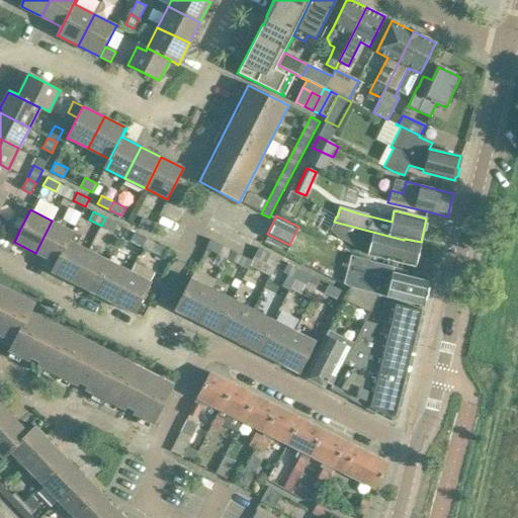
[(105,218),(101,226),(113,232),(116,225),(117,224),(105,218)]
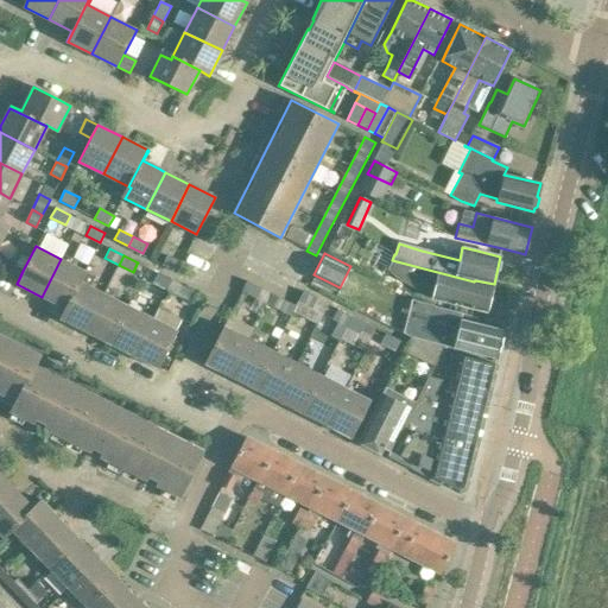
[(162,265),(177,273),(182,264),(166,255),(162,265)]
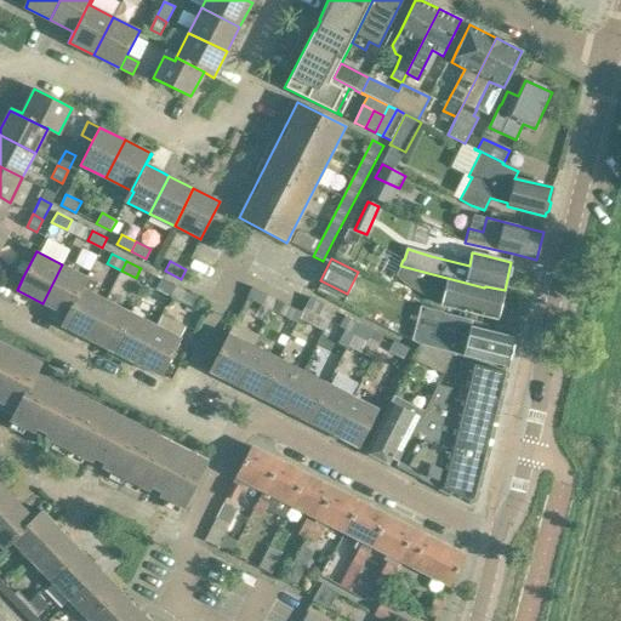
[(62,326),(86,277),(62,265),(43,303),(66,315),(61,325),(62,326)]
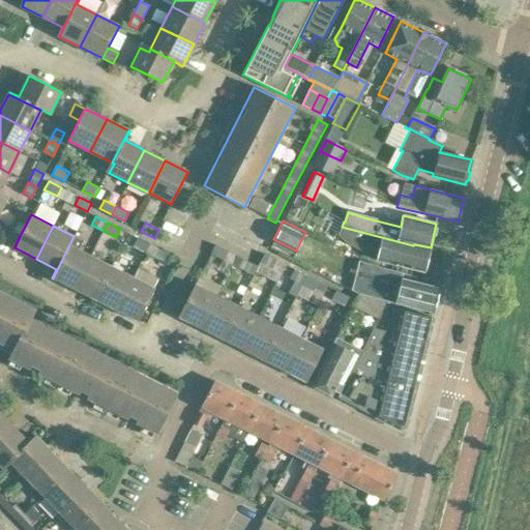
[(342,227),(337,235),(346,243),(361,251),(370,253),(370,247),(378,249),(376,260),(391,264),(405,267),(424,272),(431,247),(414,244),(413,245),(342,227)]
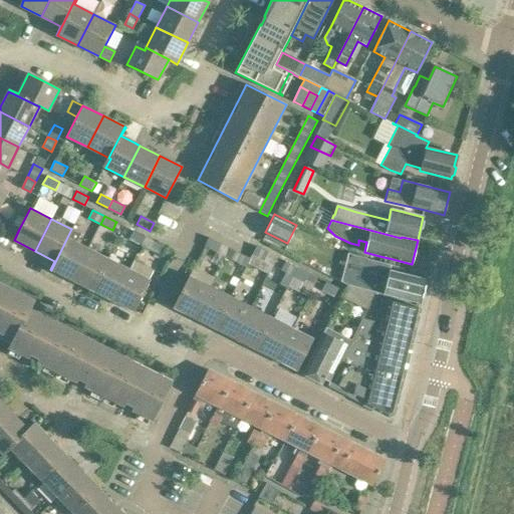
[(14,240),(19,229),(9,224),(4,235),(6,236),(14,240)]
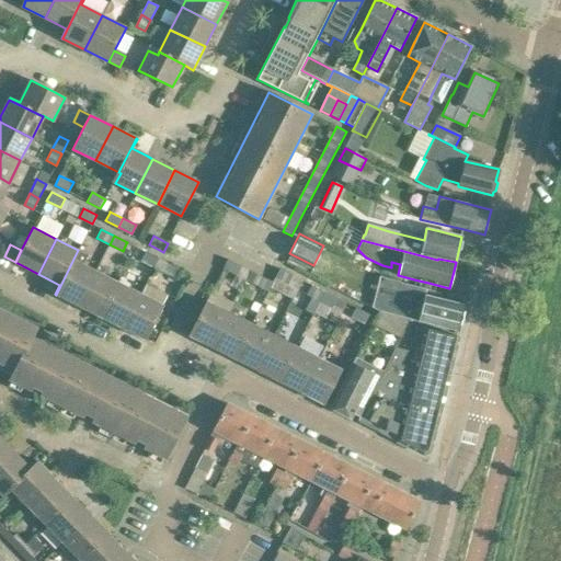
[(78,306),(96,271),(76,260),(80,251),(78,250),(56,295),(78,306)]
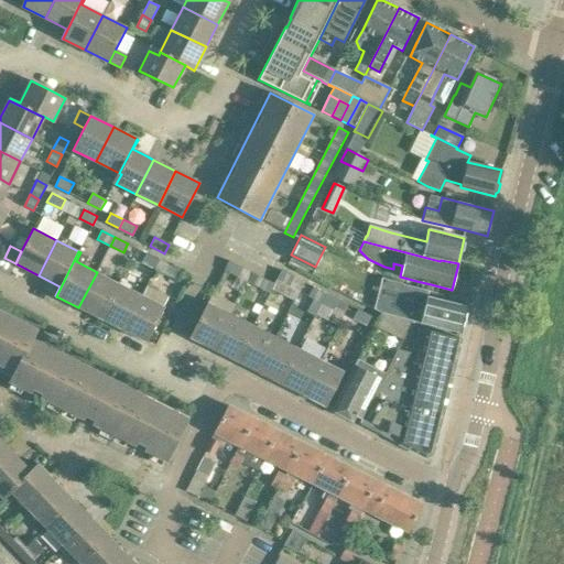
[(141,262),(154,269),(160,260),(147,253),(141,262)]
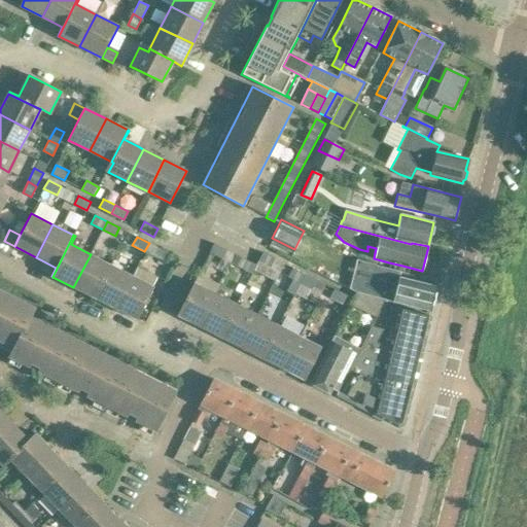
[(235,254),(226,250),(214,244),(209,252),(214,254),(208,266),(224,274),(235,254)]
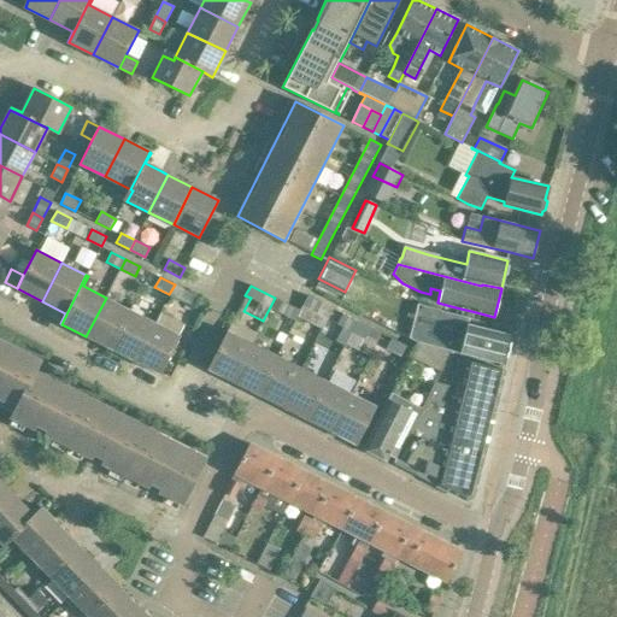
[(194,307),(199,297),(184,289),(180,300),(194,307)]
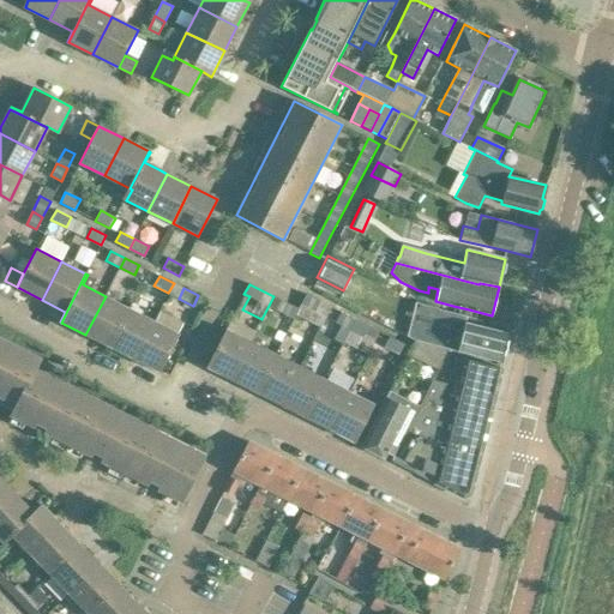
[(320,301),(308,295),(306,294),(301,305),(315,312),(320,301)]
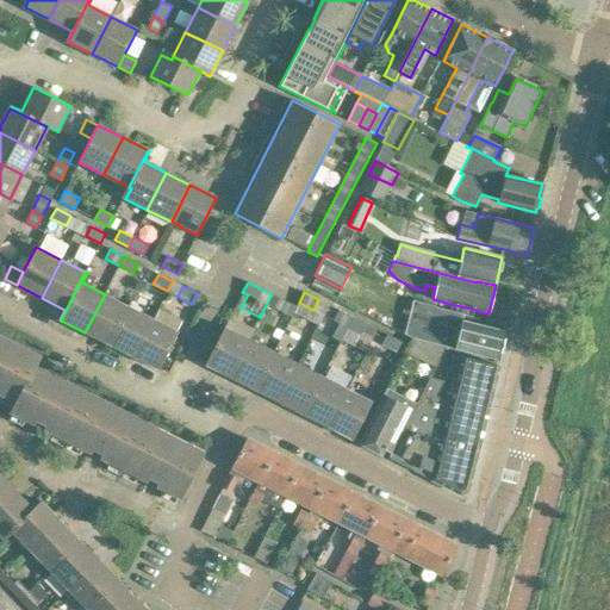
[(110,346),(129,306),(105,294),(85,332),(110,346)]
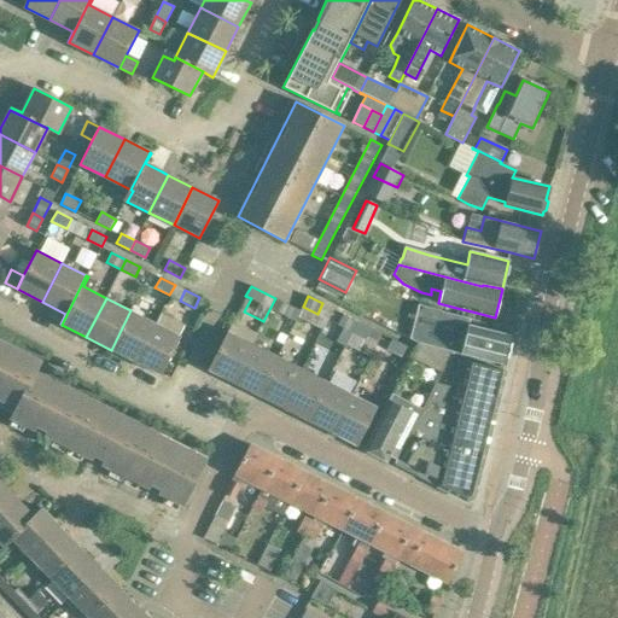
[(301,312),(301,310),(286,304),(281,314),(296,321),(301,312)]
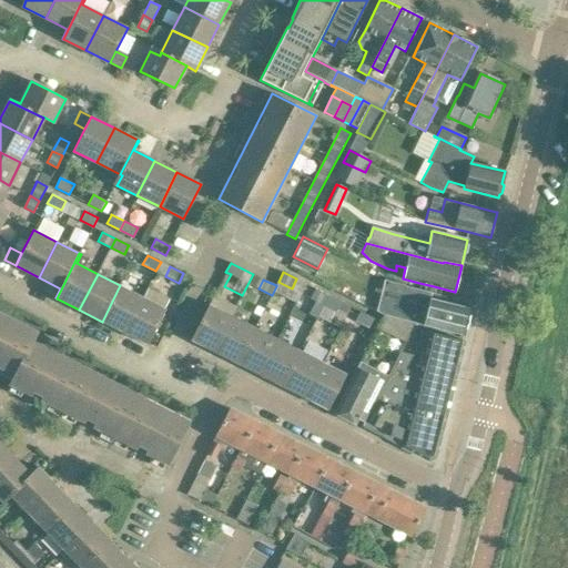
[(124,333),(142,297),(120,285),(102,322),(124,333)]
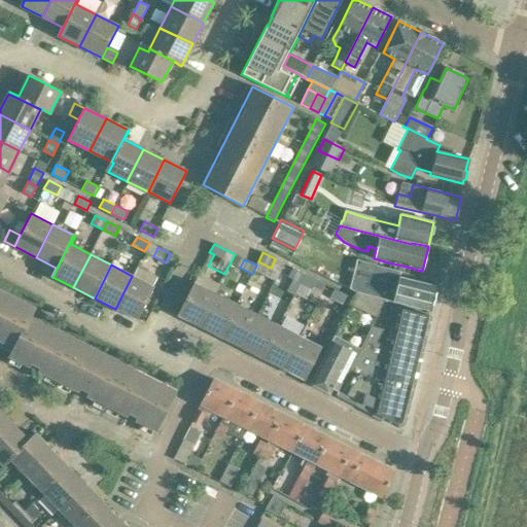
[(351,290),(351,291),(356,292),(364,294),(379,299),(383,300),(398,304),(430,312),(431,308),(433,307),(435,302),(433,300),(437,286),(394,275),(396,271),(376,266),(372,284),(354,280),(351,290)]
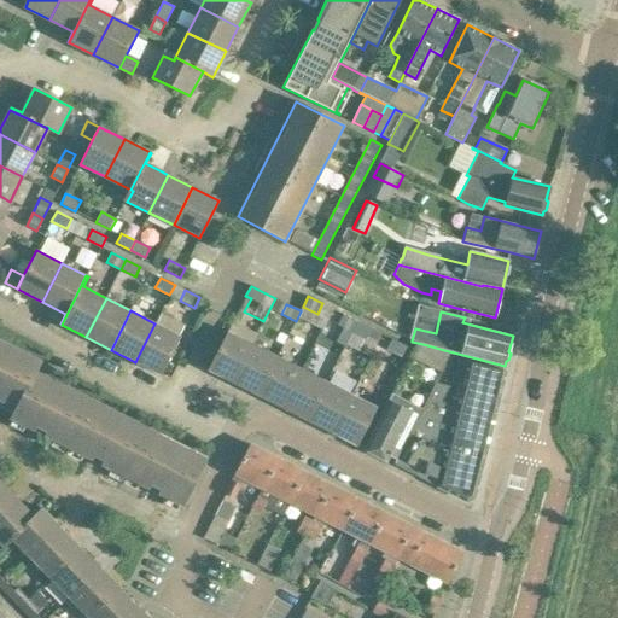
[(356,321),(343,314),(337,324),(351,331),(356,321)]
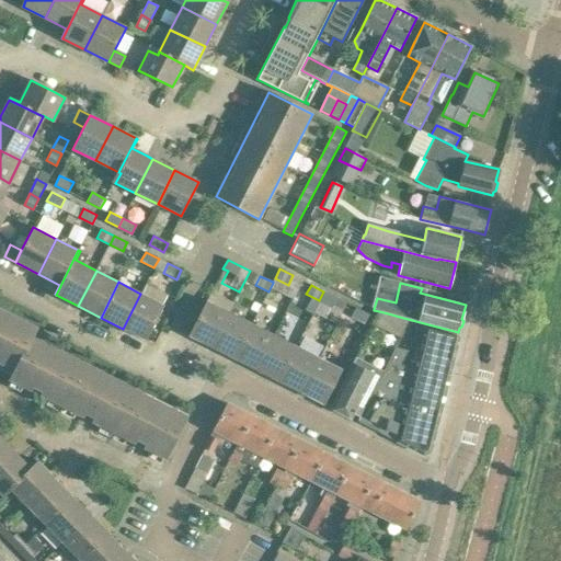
[(323,292),(319,300),(332,307),(336,299),(336,298),(323,292)]
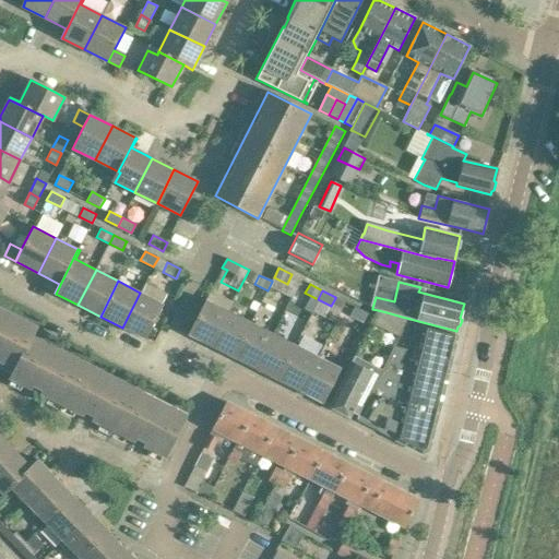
[(145,339),(163,305),(140,293),(122,328),(145,339)]
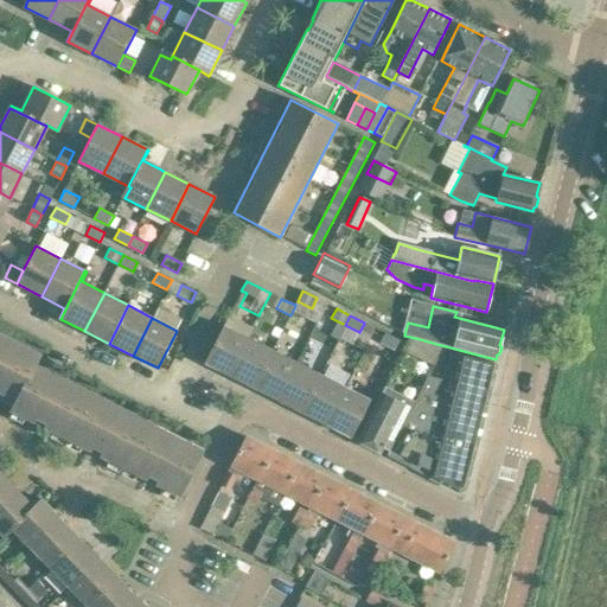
[(249,339),(244,337),(223,326),(204,363),(230,376),(249,339)]
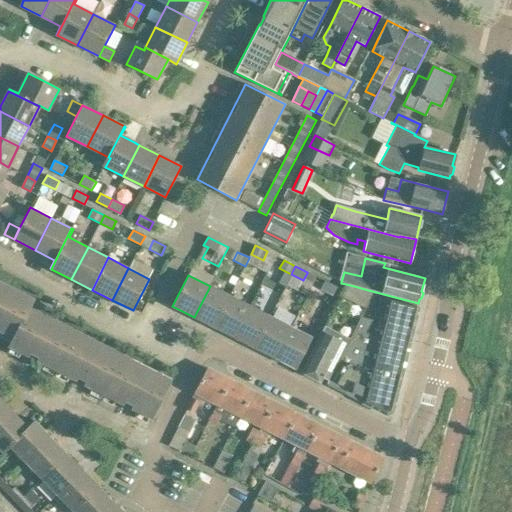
[(0,308),(11,287),(0,281),(0,308)]
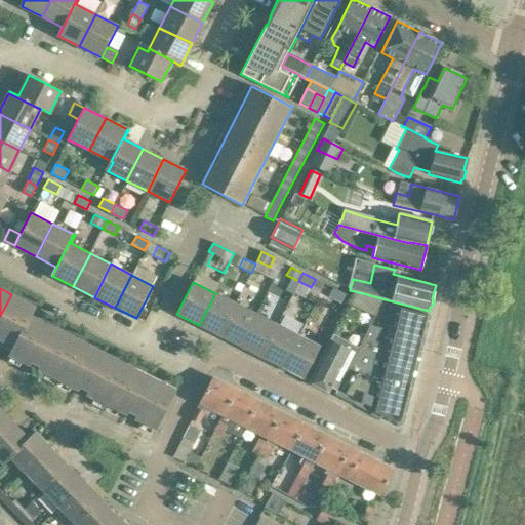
[(344,294),(332,288),(328,296),(339,303),(344,294)]
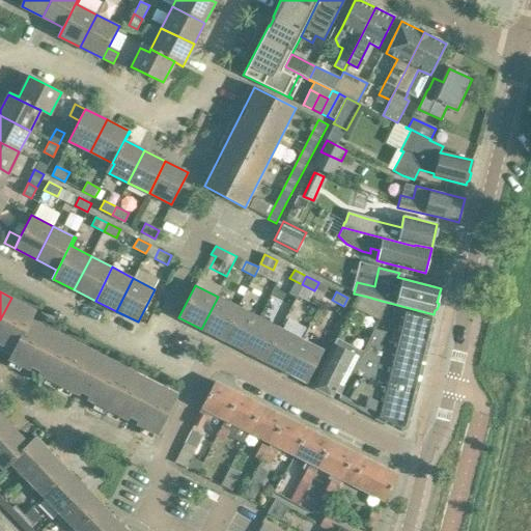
[(359,295),(353,306),(378,319),(386,302),(382,301),(367,297),(359,295)]
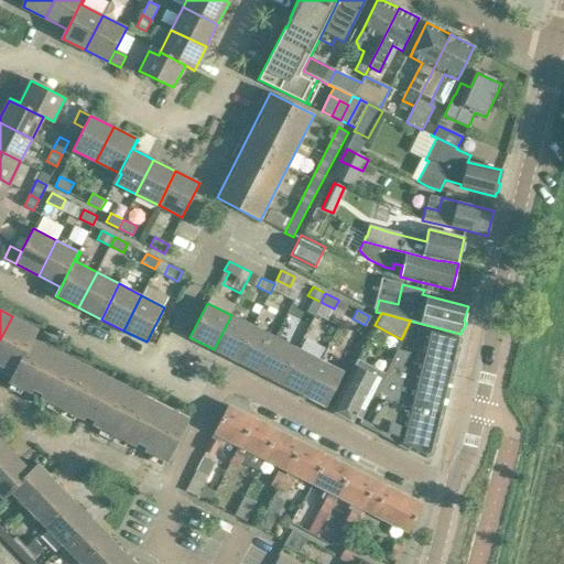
[(236,360),(253,326),(231,315),(214,349),(236,360)]
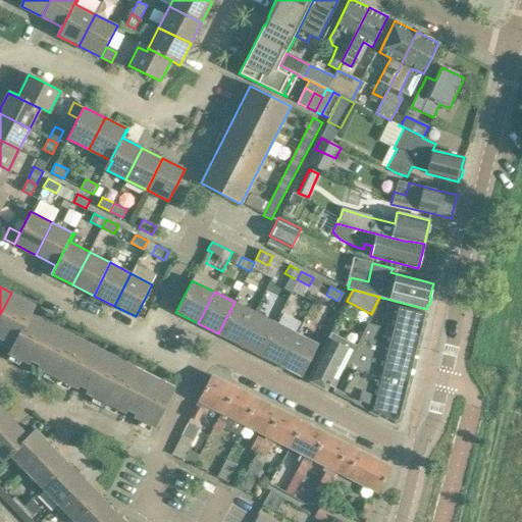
[(0,337),(13,345),(31,314),(36,305),(11,293),(0,314),(0,337)]
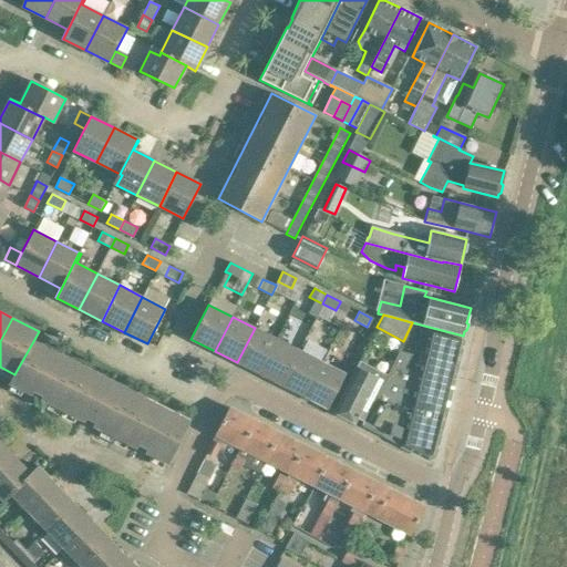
[(259,374),(277,339),(255,328),(237,362),(259,374)]
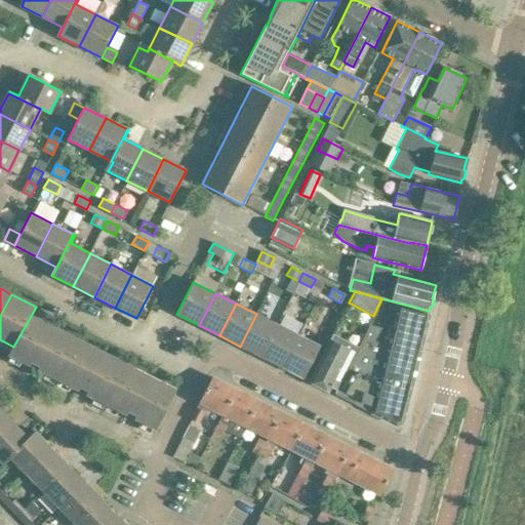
[(430,315),(409,310),(390,306),(387,318),(394,320),(391,332),(423,340),(430,315)]
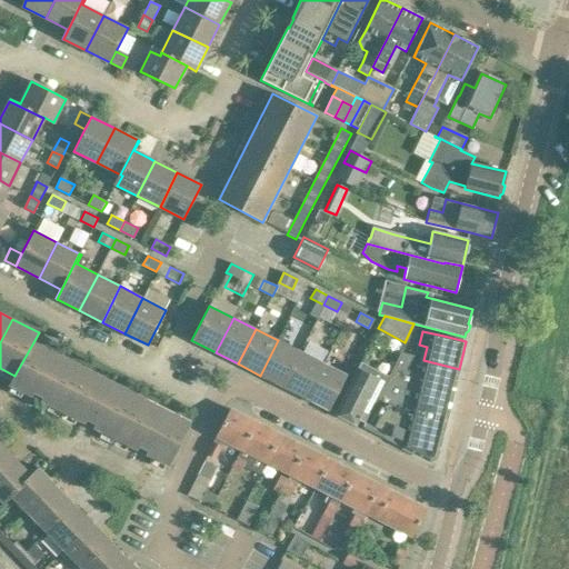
[(283,387),(300,351),(278,340),(260,376),(283,387)]
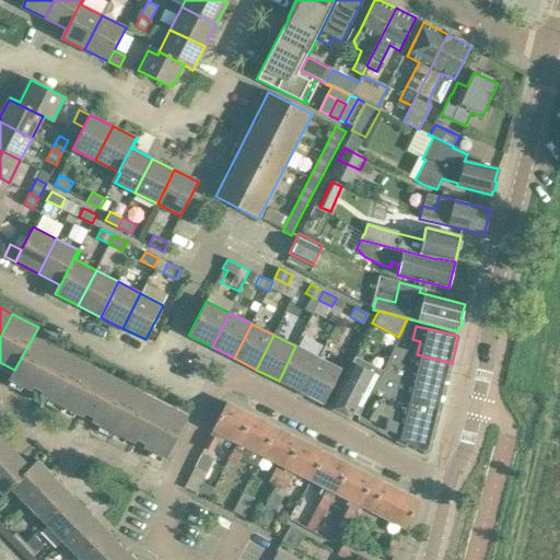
[(165,458),(187,416),(33,337),(14,370),(9,378),(165,458)]
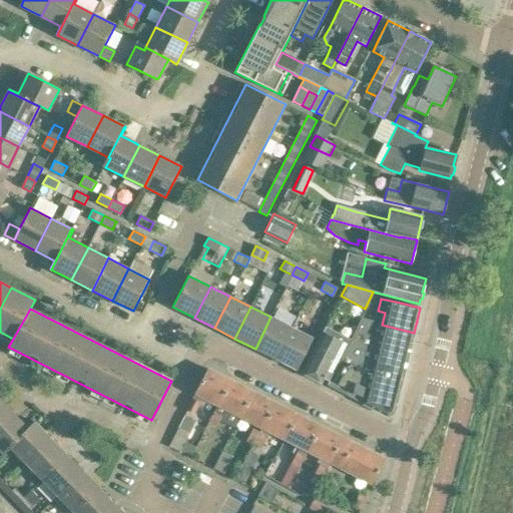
[(286,339),(291,328),(271,317),(255,349),(276,359),(286,339)]
